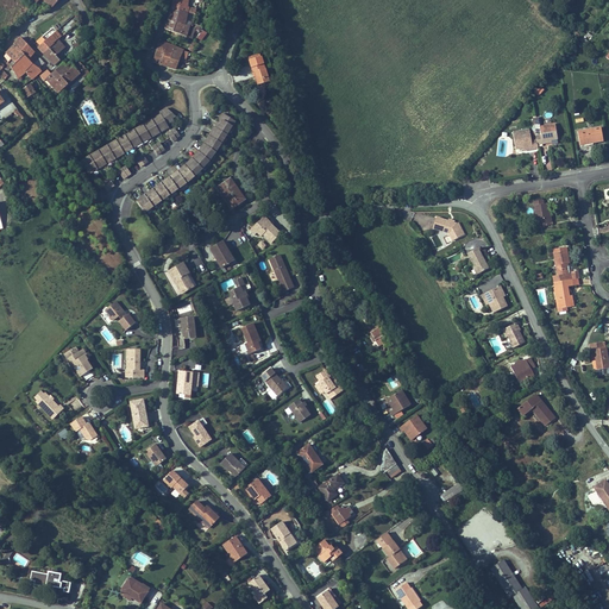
[(16,1),(12,0),(7,0),(2,10),(8,13),(16,1)]
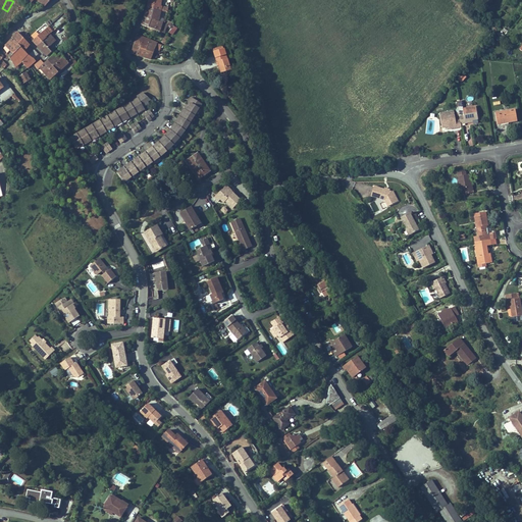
[(161,5),(161,0),(148,0),(148,4),(147,7),(160,11),(162,6),(160,6),(160,5),(161,5)]
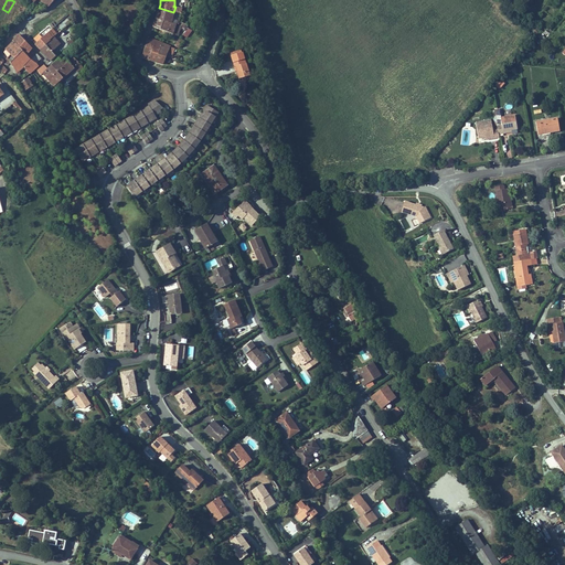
[(171,23),(173,12),(159,8),(157,19),(153,28),(161,30),(164,21),(171,23)]
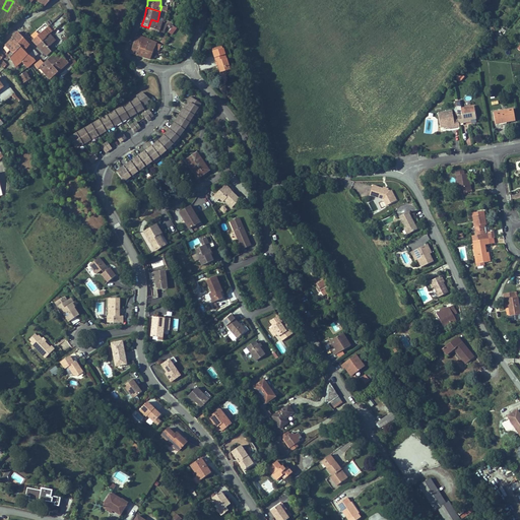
[(165,34),(168,24),(163,22),(157,21),(151,19),(148,27),(161,33),(165,34)]
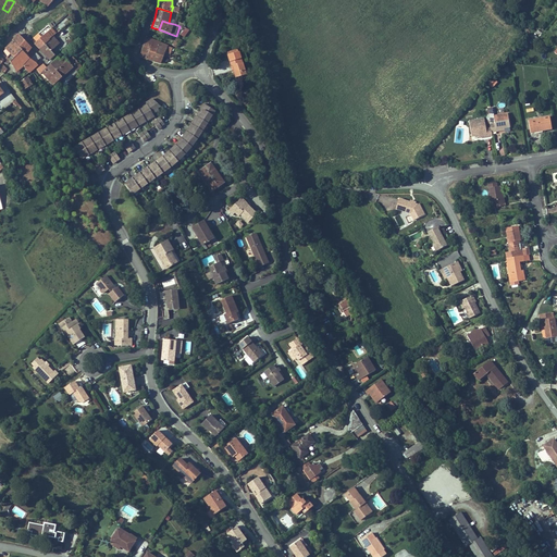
[(42,36),(52,26),(50,23),(39,33),(42,36)]
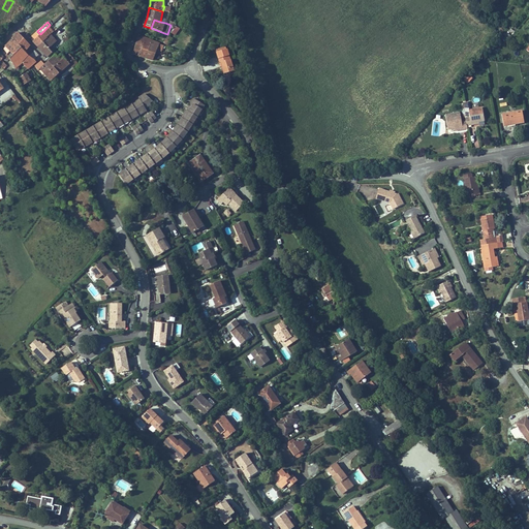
[(35,43),(38,47),(48,37),(51,34),(54,32),(51,28),(49,30),(47,29),(39,35),(35,39),(33,41),(35,43)]
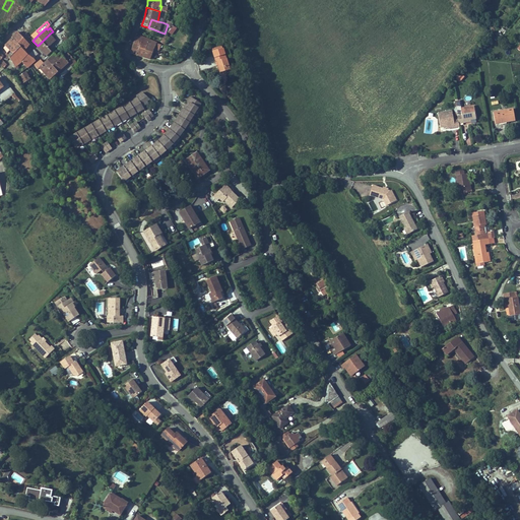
[(24,40),(17,31),(12,38),(12,39),(20,47),(24,51),(26,49),(29,45),(24,40)]
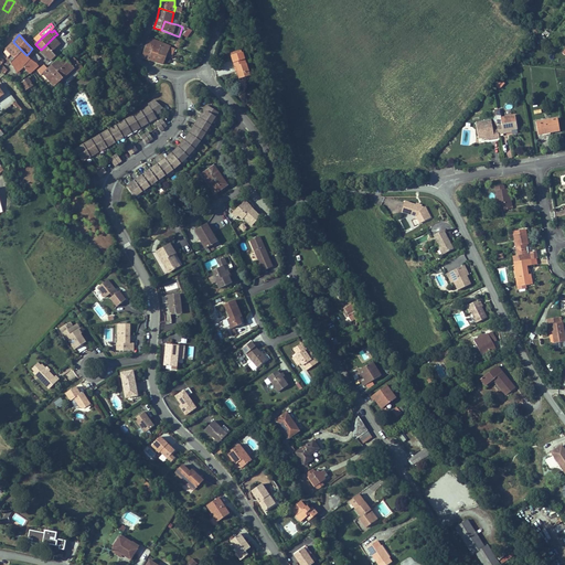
[(45,55),(51,61),(56,56),(53,52),(54,50),(60,46),(55,42),(57,40),(54,36),(51,40),(41,50),(45,55)]
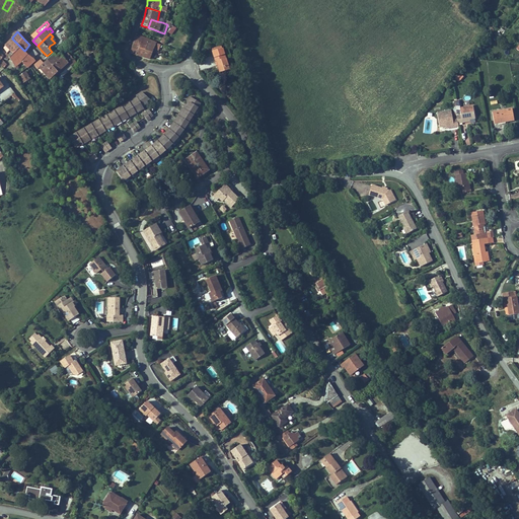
[(144,53),(149,40),(137,34),(135,42),(133,49),(144,53)]
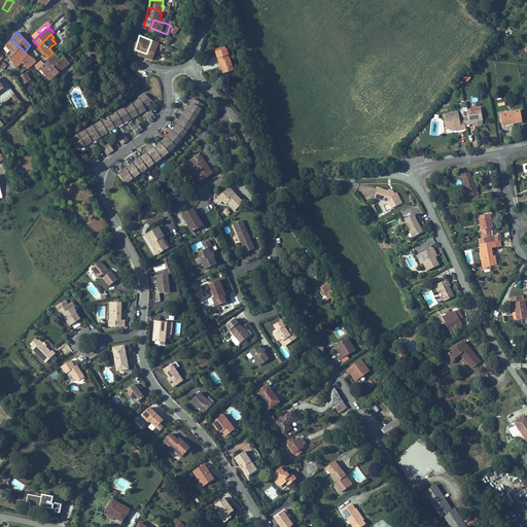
[(168,45),(171,40),(167,37),(163,42),(168,45)]
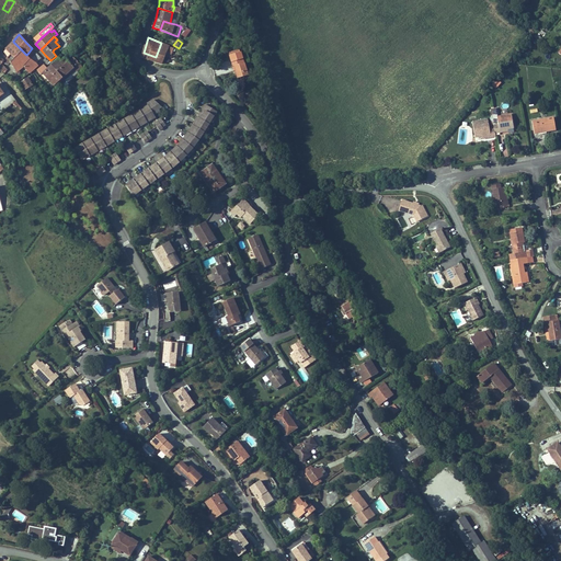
[(22,50),(13,42),(10,45),(6,49),(11,55),(13,57),(14,58),(22,50)]
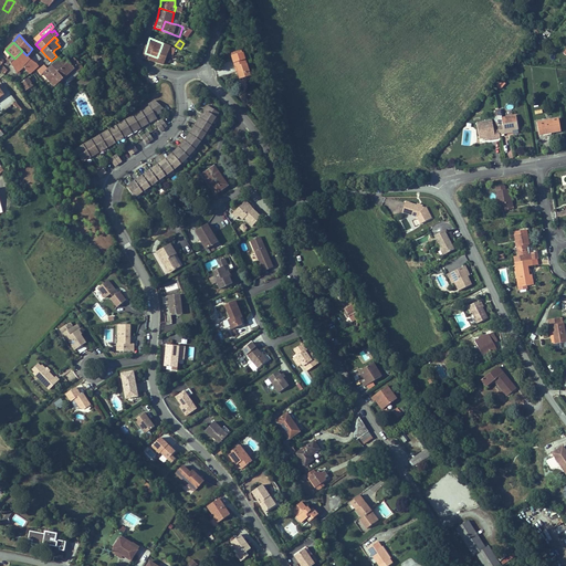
[(166,58),(168,52),(174,54),(175,51),(177,52),(178,50),(176,49),(173,48),(163,43),(157,58),(156,62),(160,63),(164,64),(166,58)]
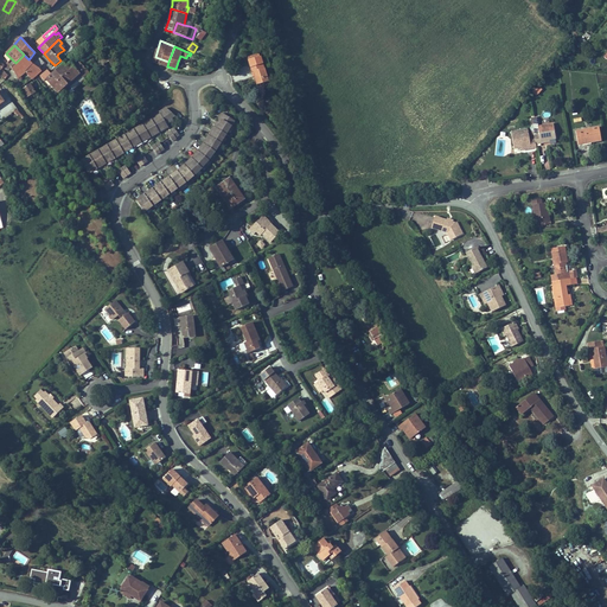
[(20,76),(26,72),(33,64),(31,63),(29,59),(24,55),(16,63),(12,68),(18,78),(19,81),(21,78),(20,76)]
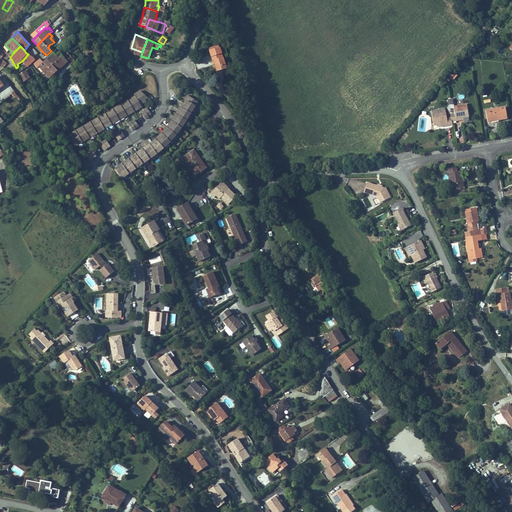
[(227,69),(223,58),(221,58),(220,54),(222,54),(220,47),(219,48),(211,50),(210,51),(213,62),(214,62),(217,72),(227,69)]
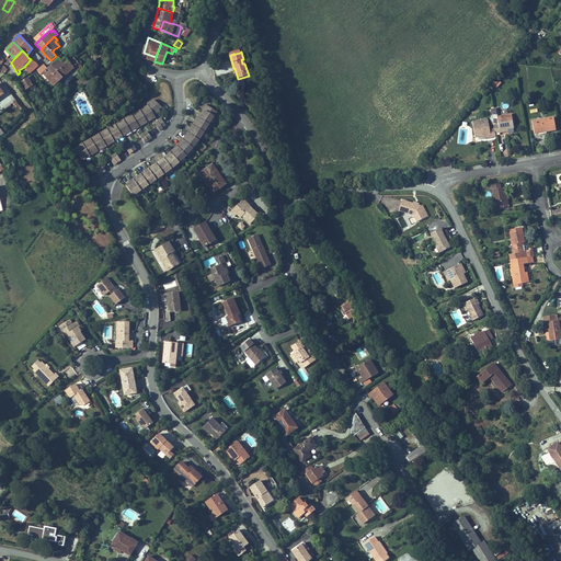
[(155,61),(156,57),(144,53),(142,55),(141,57),(155,61)]
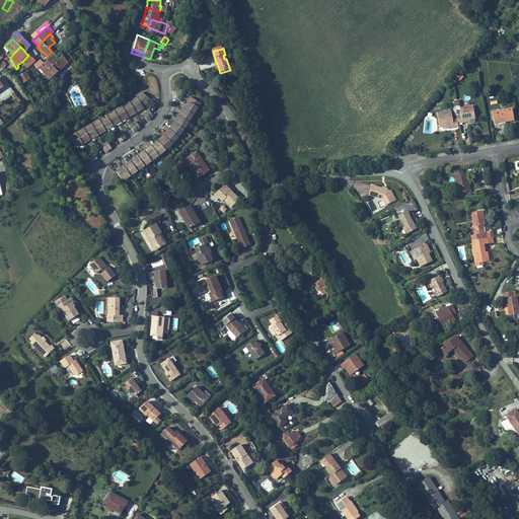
[(33,59),(39,54),(33,50),(30,53),(28,55),(33,58),(33,59)]
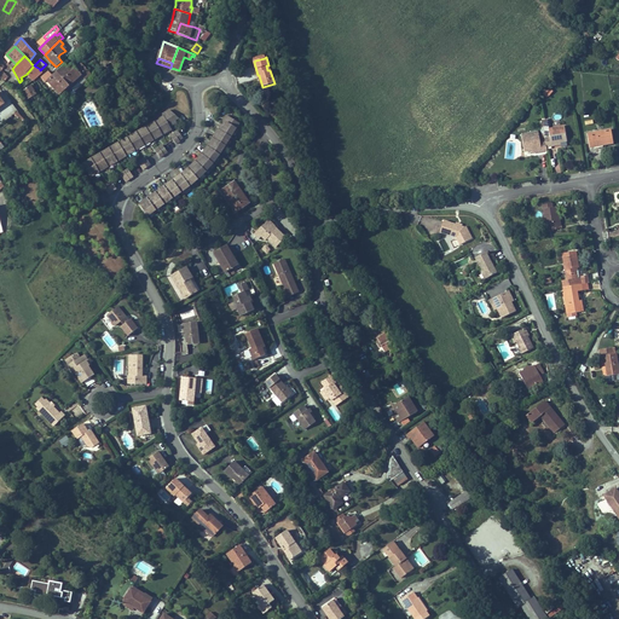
[(65,91),(70,86),(81,75),(85,79),(91,74),(81,63),(75,69),(71,65),(68,69),(64,65),(52,76),(48,71),(41,77),(46,82),(48,81),(61,94),(65,91)]
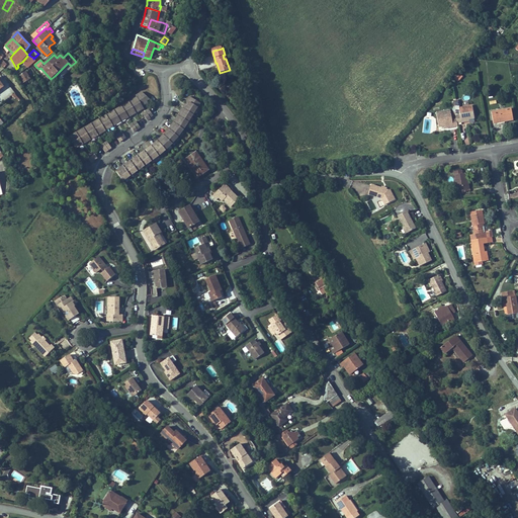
[(28,55),(22,62),(27,68),(35,61),(33,59),(33,58),(28,55)]
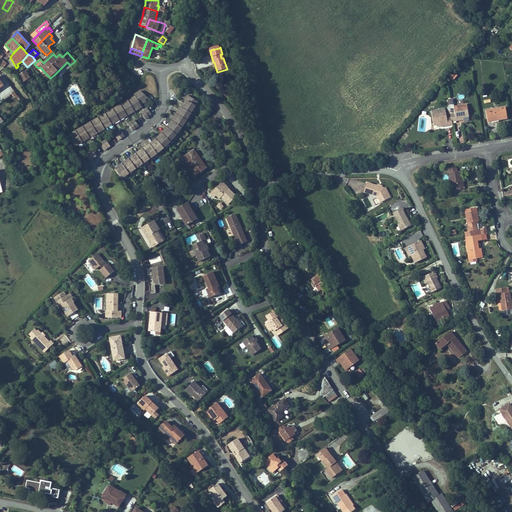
[(70,65),(67,62),(58,71),(54,75),(59,80),(63,77),(61,75),(71,66),(70,65)]
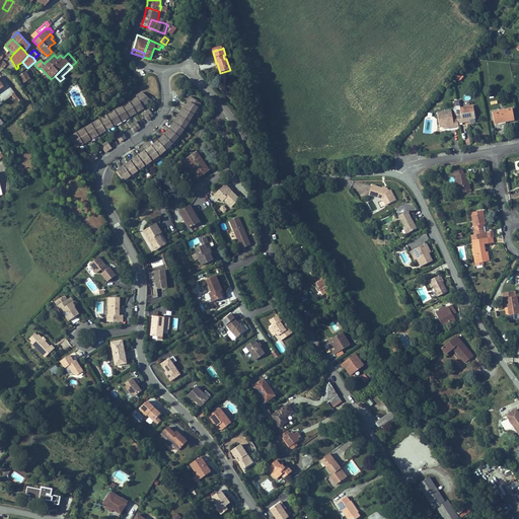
[(24,83),(26,82),(31,79),(27,75),(29,73),(27,70),(24,72),(20,75),(24,83)]
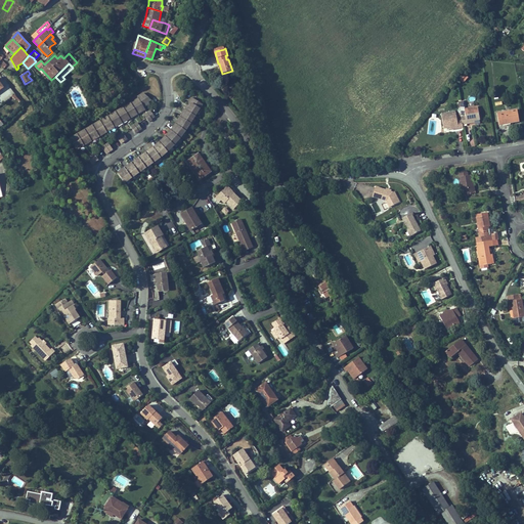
[(4,80),(9,86),(12,84),(13,83),(8,78),(4,80)]
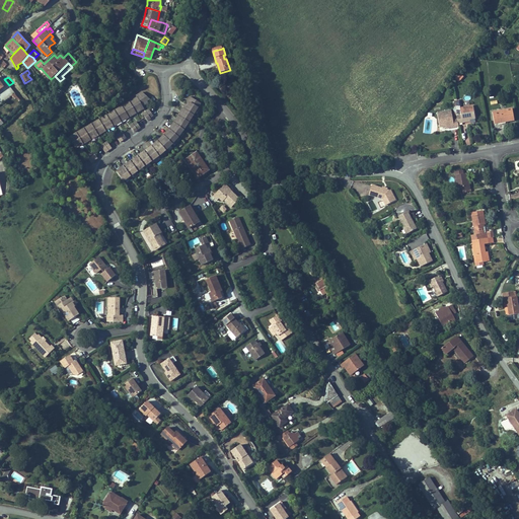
[(126,119),(129,117),(131,115),(132,116),(141,109),(140,109),(143,107),(141,104),(150,99),(142,92),(136,95),(137,97),(106,116),(114,126),(116,124),(117,125),(126,119)]
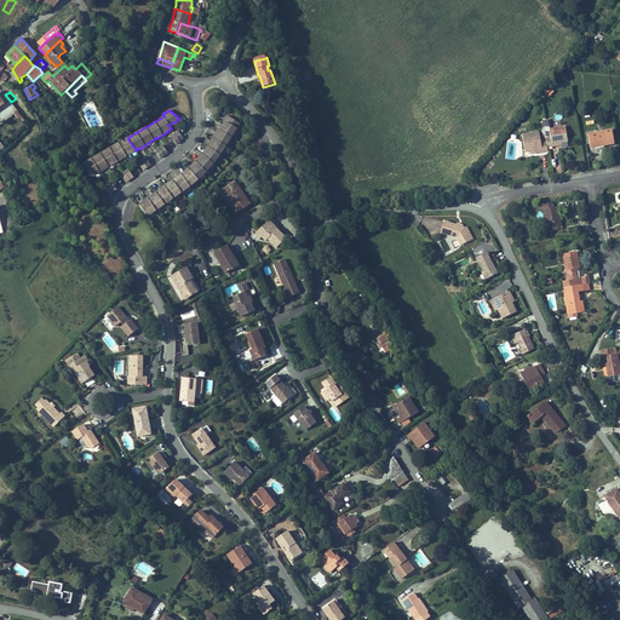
[(206,172),(213,164),(220,155),(237,128),(235,127),(239,122),(231,118),(228,122),(224,120),(222,124),(223,125),(219,130),(218,128),(217,133),(214,138),(213,138),(211,142),(212,142),(208,147),(206,149),(206,150),(204,154),(202,154),(200,156),(200,158),(196,161),(193,164),(194,165),(190,168),(189,167),(189,168),(199,179),(206,172)]
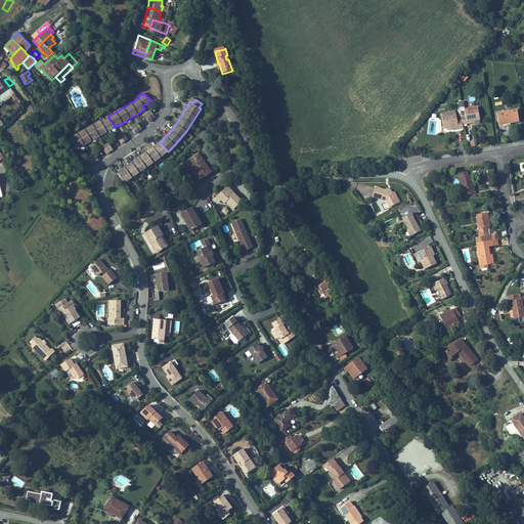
[(479,120),(478,107),(465,110),(465,114),(464,114),(461,115),(462,120),(463,124),(467,124),(467,122),(474,121),(479,120)]
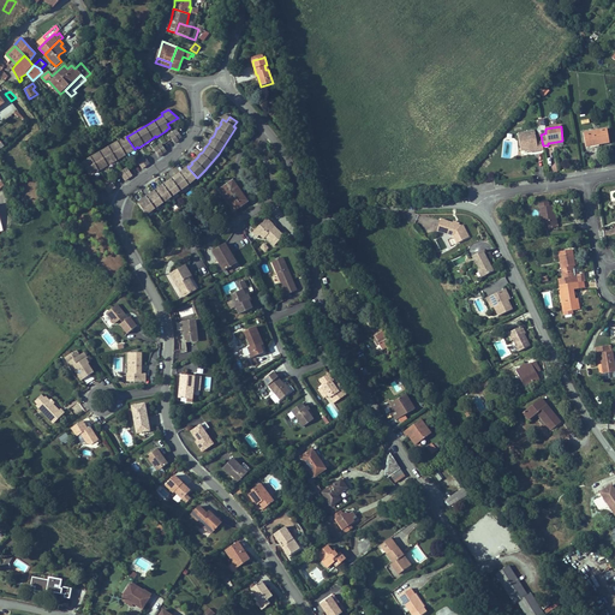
[(607,129),(584,133),(586,147),(590,147),(596,145),(599,144),(609,143),(607,129)]
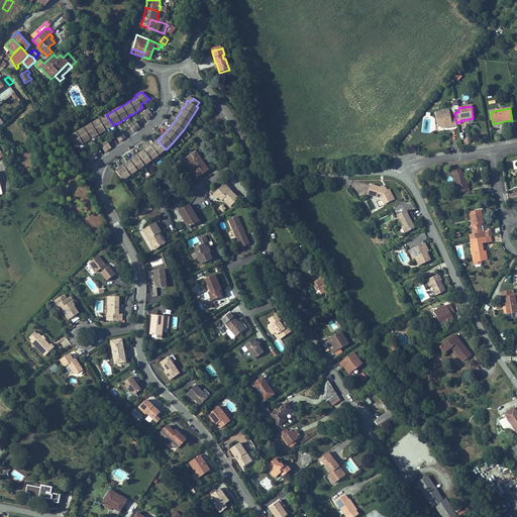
[(148,109),(145,111),(145,112),(142,114),(147,120),(150,118),(149,117),(152,115),(148,109)]
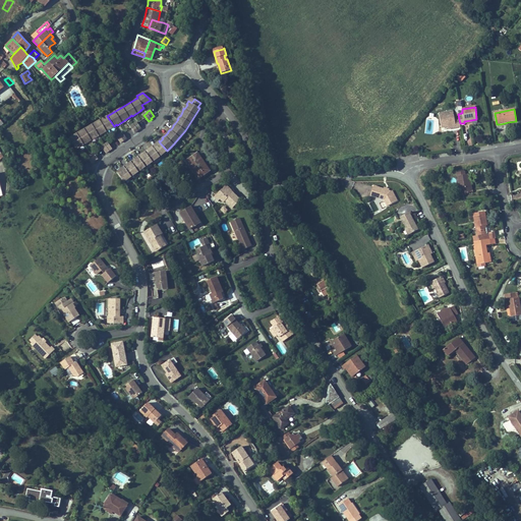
[(455,120),(453,111),(439,114),(442,128),(448,126),(455,125),(456,127),(460,127),(460,123),(459,119),(455,120)]
